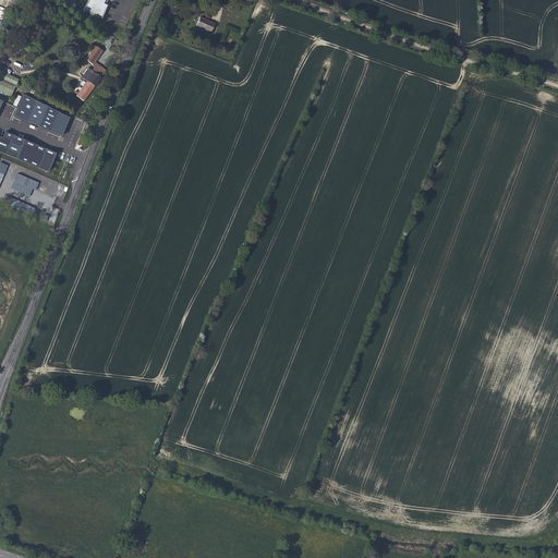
[(87,0),(84,10),(101,19),(108,5),(106,4),(104,3),(105,0),(87,0)]
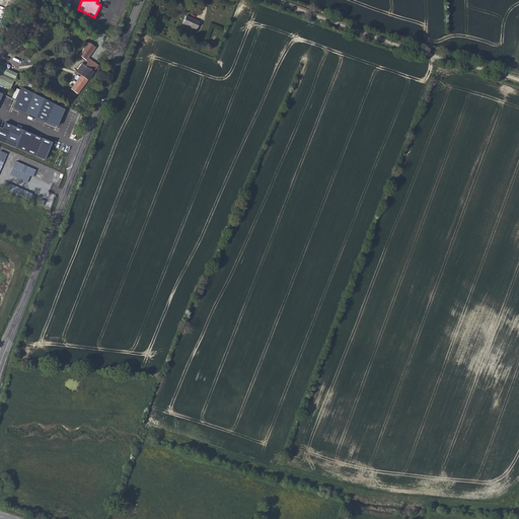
[(199,20),(186,15),(182,22),(196,28),(199,20)]
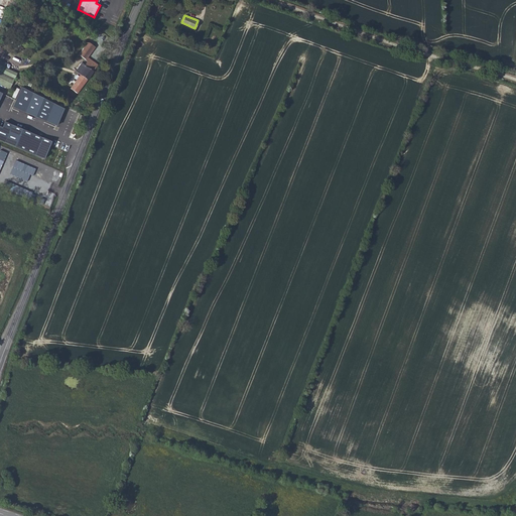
[(95,47),(88,42),(79,54),(86,59),(88,57),(95,47)]
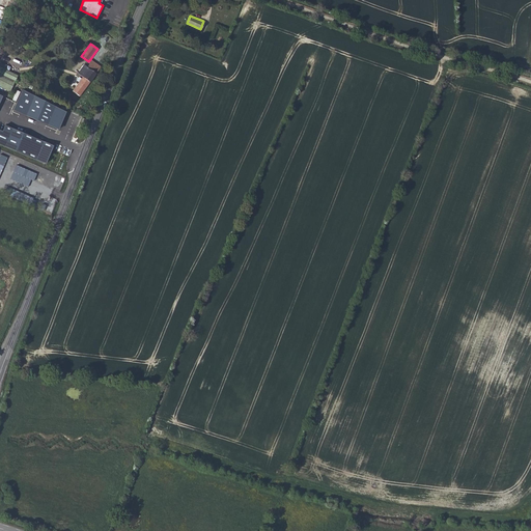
[(3,70),(6,65),(0,61),(0,86),(9,91),(17,76),(3,70)]
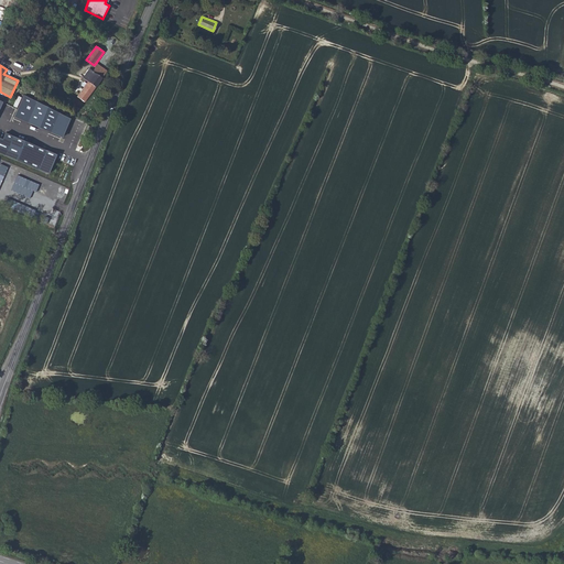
[(98,65),(96,67),(93,72),(89,68),(83,78),(88,82),(77,97),(84,102),(107,72),(98,65)]
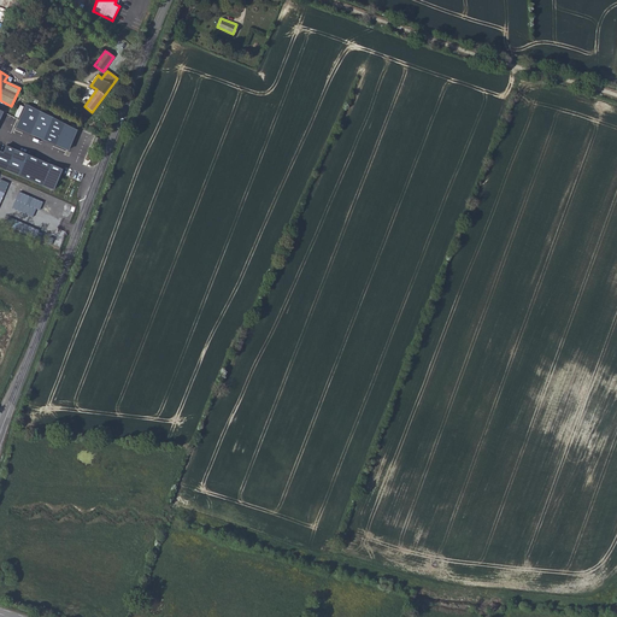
[(15,128),(68,151),(76,130),(25,104),(15,128)]
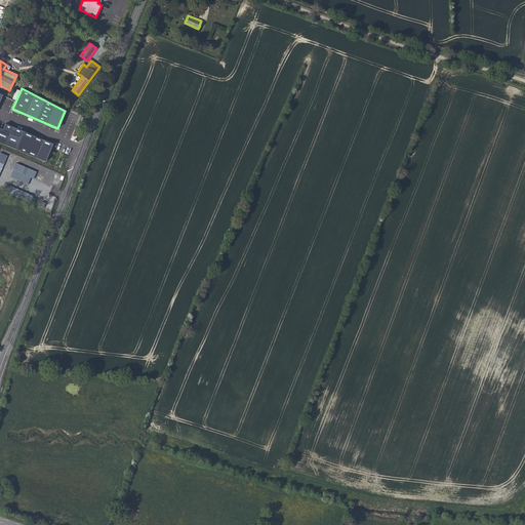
[(2,129),(0,128),(0,99),(2,94),(0,93),(0,143),(44,162),(52,145),(4,124),(2,129)]
